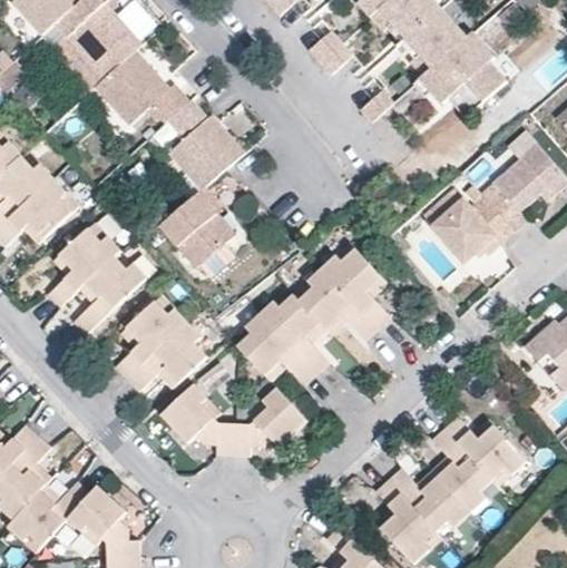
[(11,0),(41,35),(54,23),(79,0),(11,0)]
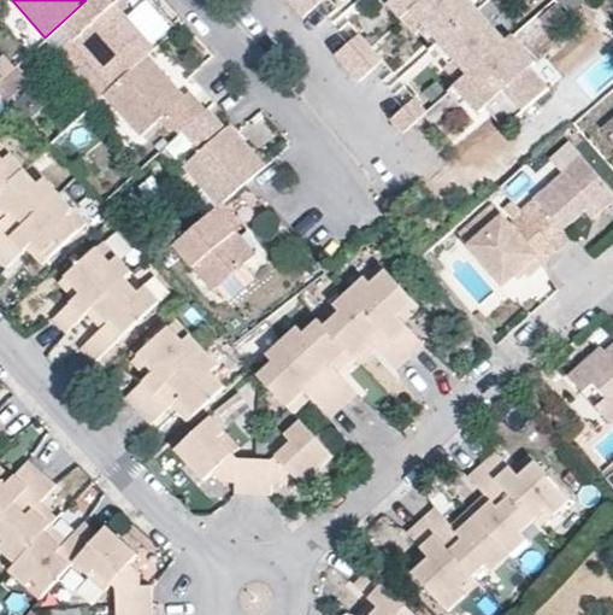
[(153,47),(112,3),(115,0),(86,0),(58,25),(111,86),(146,54),(153,47)]
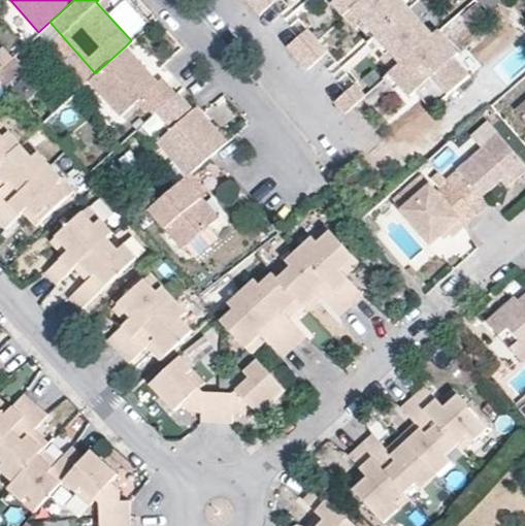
[(248,0),(247,1),(257,12),(267,3),(270,0),(248,0)]
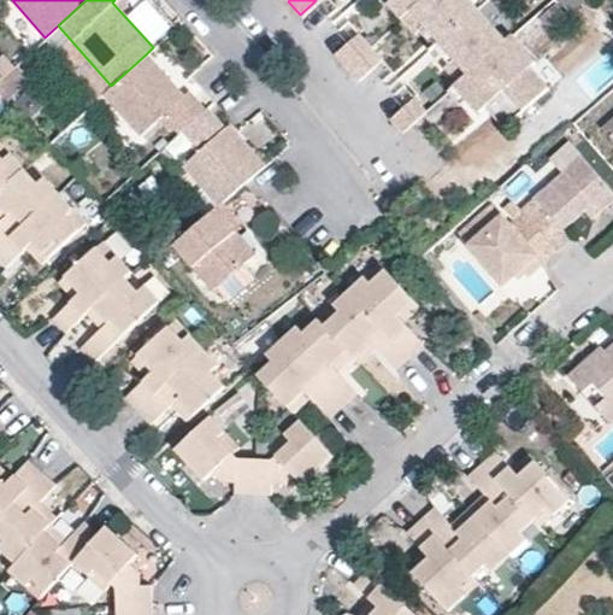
[(340,11),(330,0),(316,0),(312,4),(328,22),(340,11)]
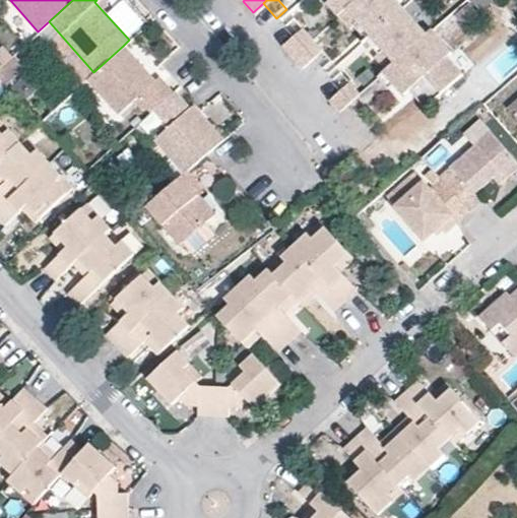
[(334,0),(342,9),(352,0),(334,0)]
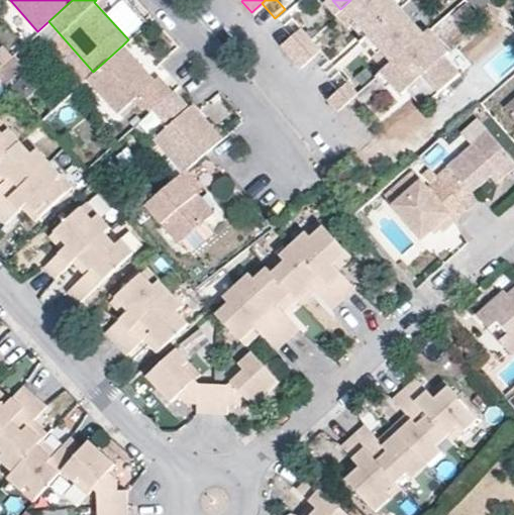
[(346,26),(349,23),(354,19),(367,32),(399,5),(394,0),(350,0),(340,9),(335,13),(346,26)]
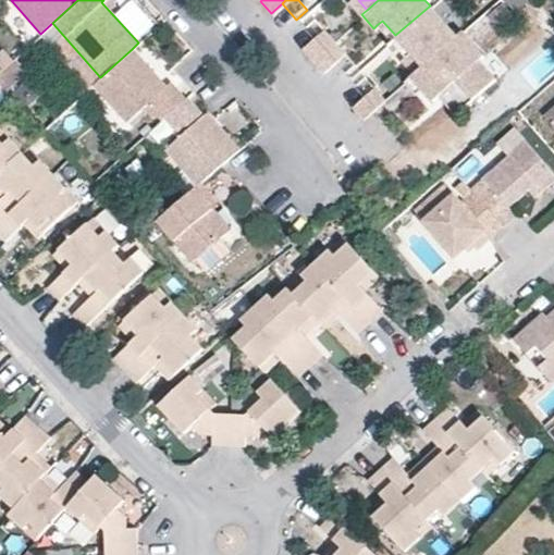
[(503,0),(513,15),(529,5),(525,0),(503,0)]
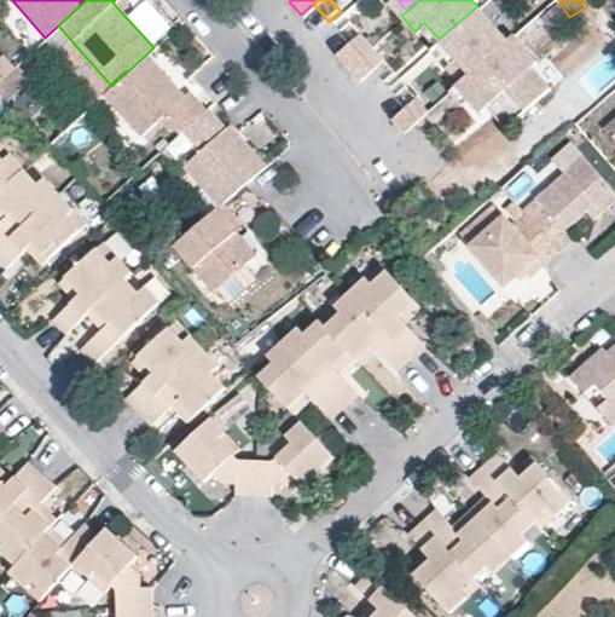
[(505,39),(477,6),(439,39),(453,56),(447,62),(444,64),(457,80),(505,39)]
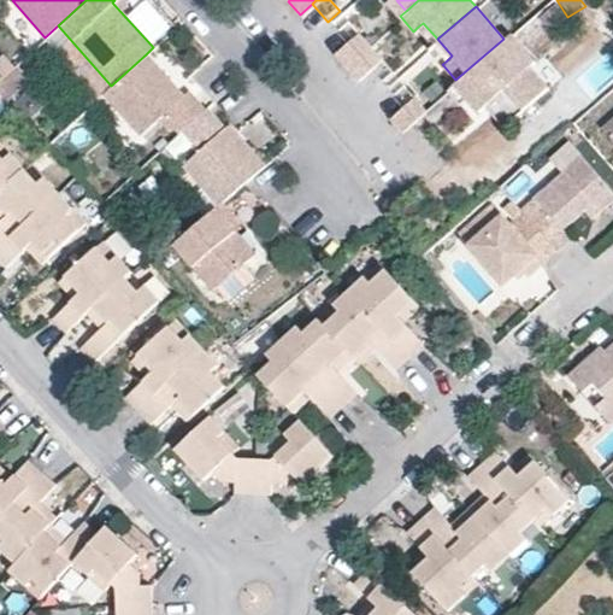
[(357,30),(340,11),(328,22),(345,41),(357,30)]
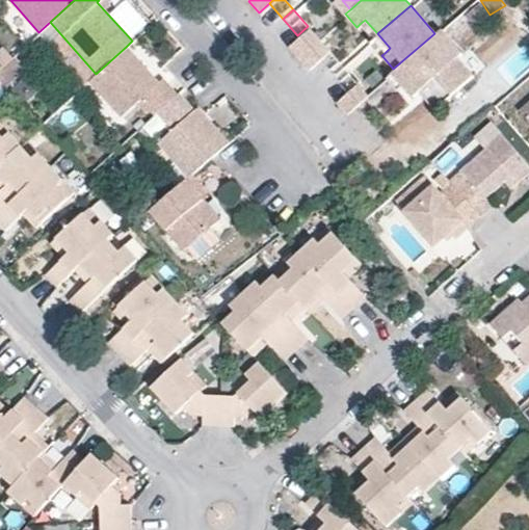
[(513,38),(527,32),(517,9),(503,15),(513,38)]
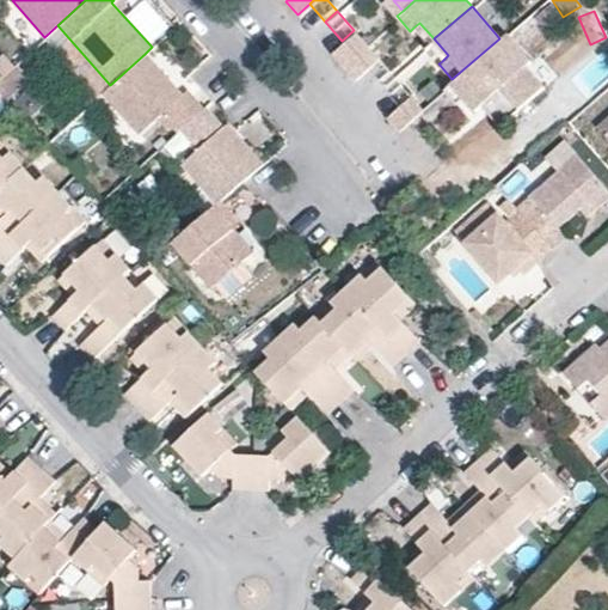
[(434,38),(419,23),(413,28),(428,44),(434,38)]
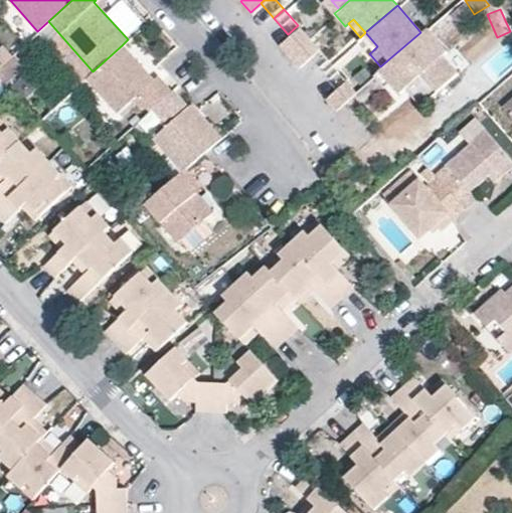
[(308,36),(298,25),(288,34),(277,43),(287,54),(308,36)]
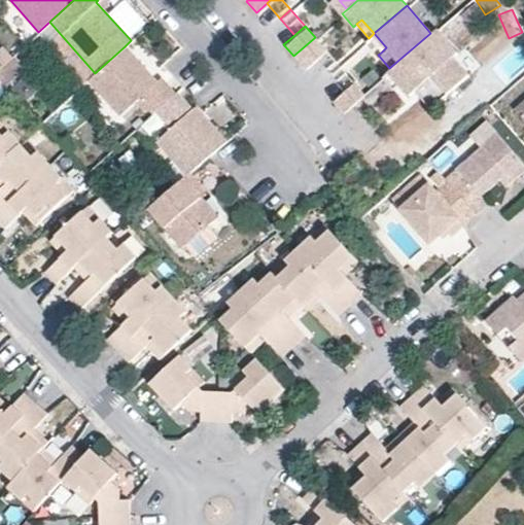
[(456,51),(435,28),(430,33),(389,68),(387,70),(408,94),(414,89),(419,83),(434,102),(467,73),(452,56),(456,51)]
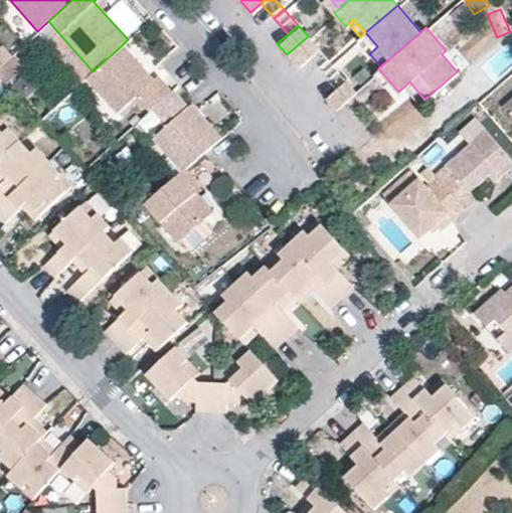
[(377,46),(365,32),(360,37),(372,51),(377,46)]
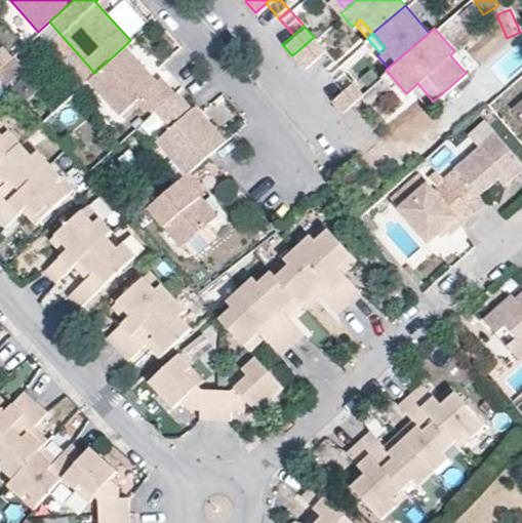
[(323,48),(314,37),(292,55),(303,67),(313,57),(323,48)]
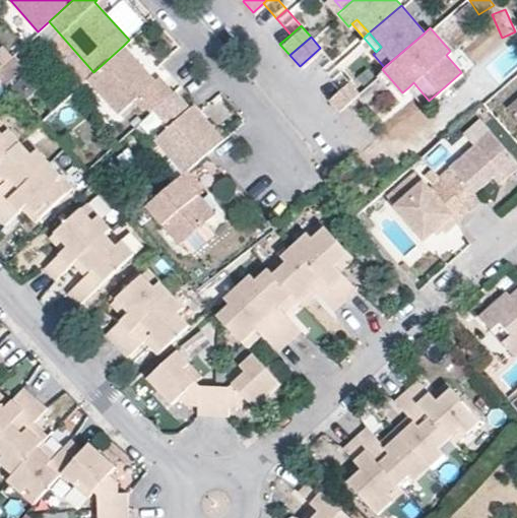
[(0,65),(9,57),(0,46),(0,65)]
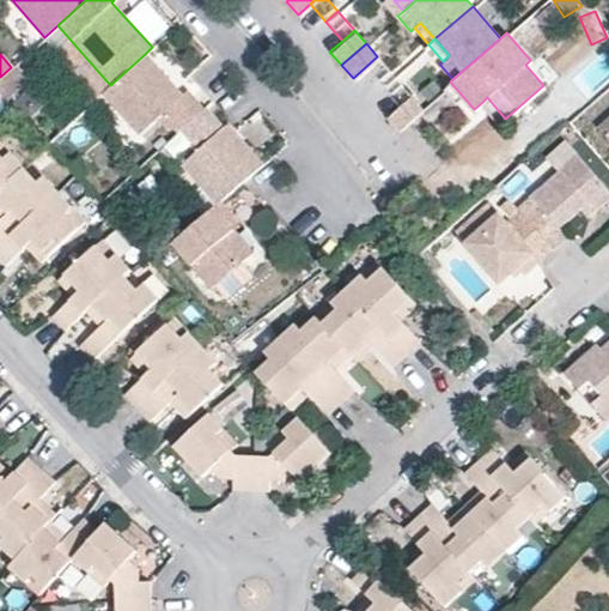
[(202,108),(186,89),(181,94),(145,54),(110,85),(102,92),(138,134),(160,114),(176,132),(180,128),(202,108)]
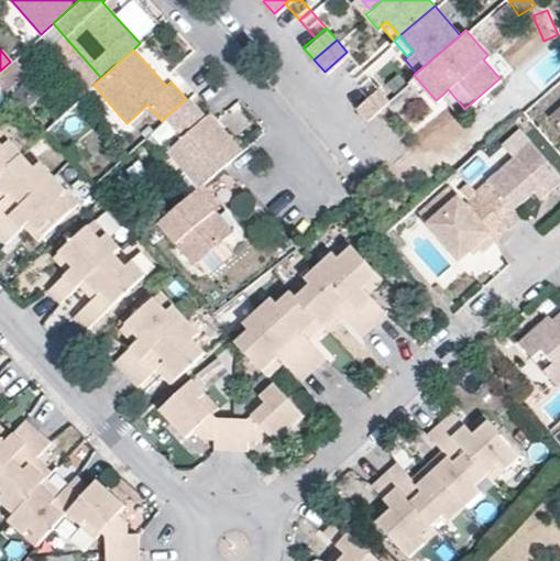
[(362,68),(347,52),(336,62),(350,78),(362,68)]
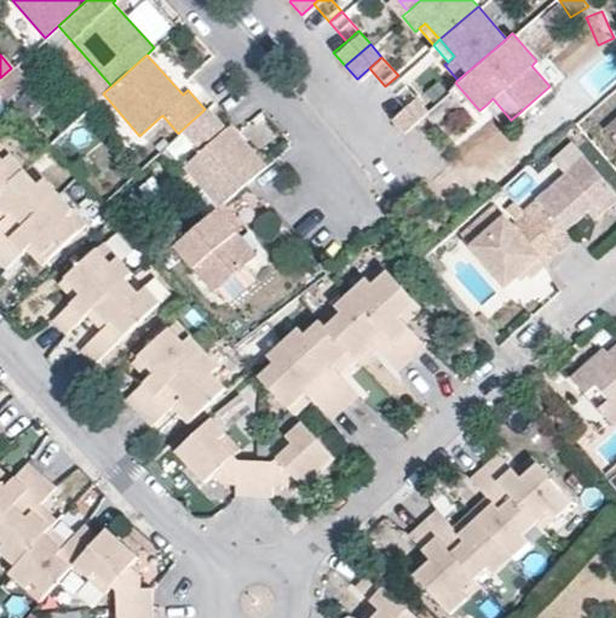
[(26,79),(13,66),(11,68),(0,78),(0,95),(4,98),(26,79)]
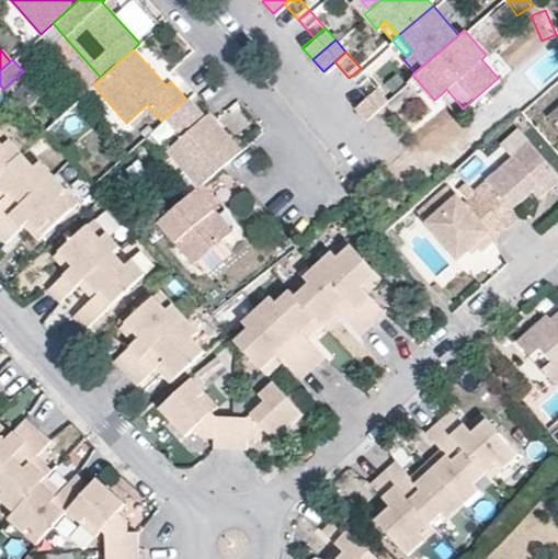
[(375,86),(361,68),(349,78),(364,94),(375,86)]
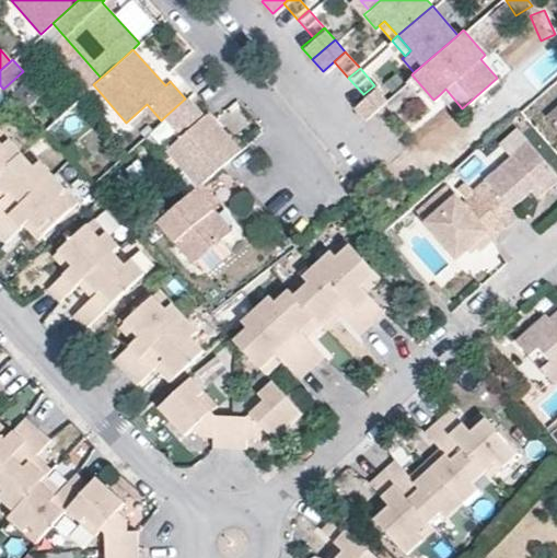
[(385,99),(374,85),(363,94),(351,105),(363,117),(385,99)]
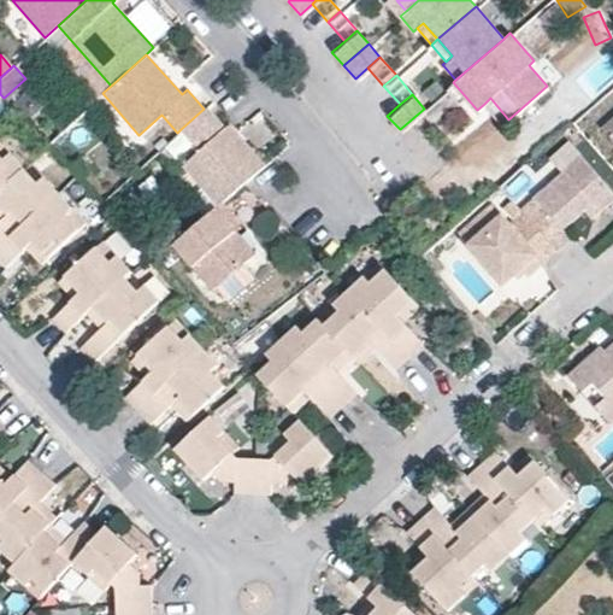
[(508,119),(490,98),(484,104),(502,126),(508,119)]
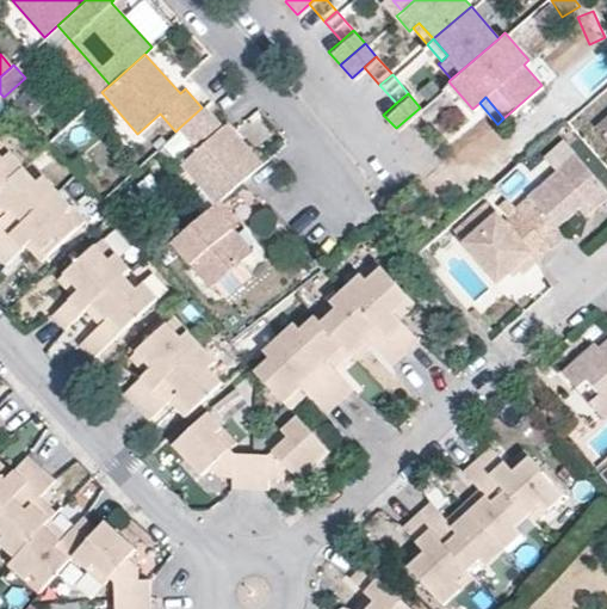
[(261,162),(242,140),(237,145),(221,125),(203,105),(202,108),(179,128),(196,147),(179,161),(215,202),(218,198),(261,162)]
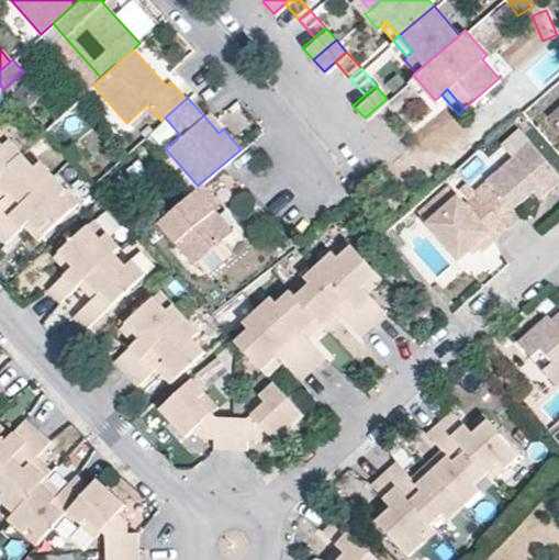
[(558,104),(547,115),(558,129),(558,104)]
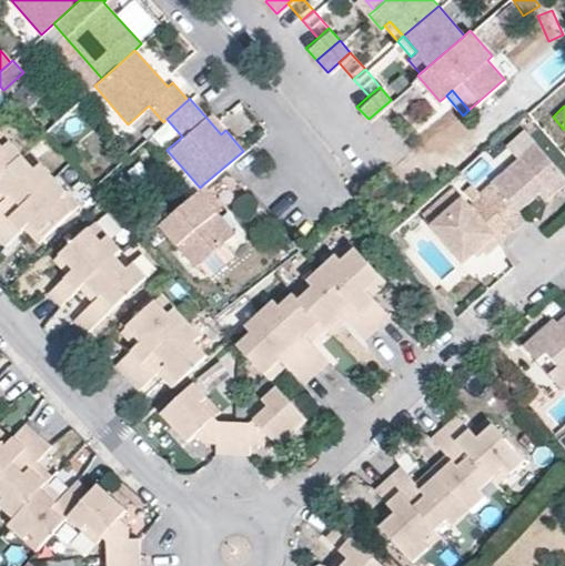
[(225,130),(210,112),(205,117),(221,134),(225,130)]
